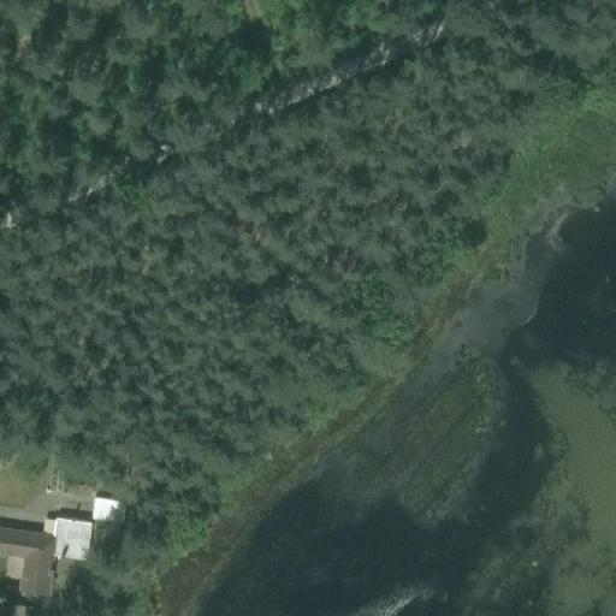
[(48,491),(63,492),(66,456),(53,455),(48,491)]
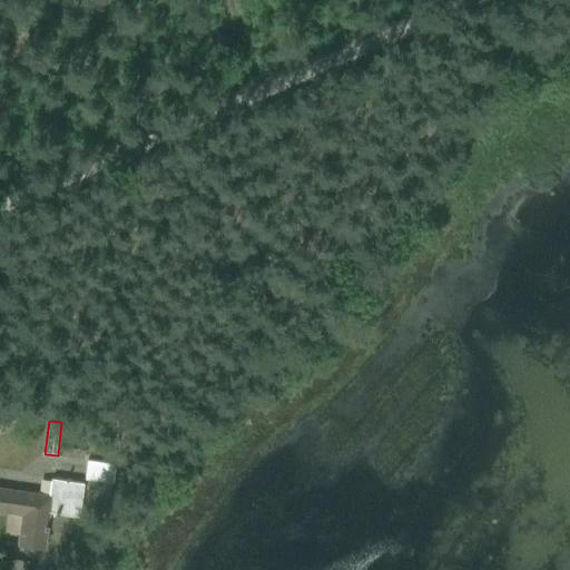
[(62,458),(85,460),(86,449),(62,446),(62,458)]
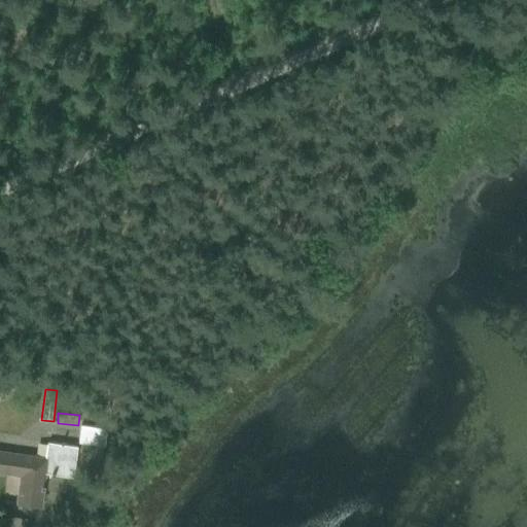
[(79,443),(105,447),(107,428),(81,425),(79,443)]
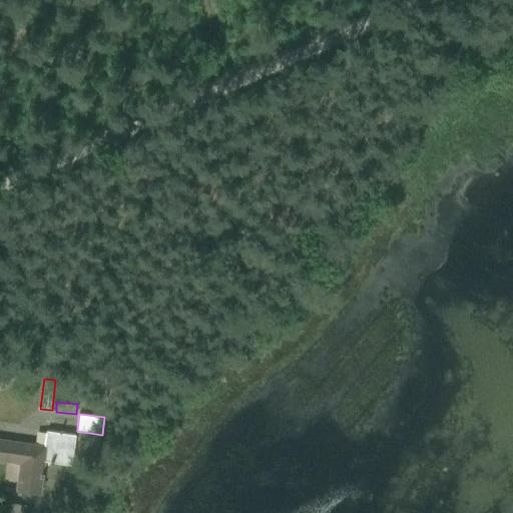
[(15,492),(41,496),(46,463),(72,466),(75,436),(46,432),(44,446),(0,438),(0,462),(19,465),(15,492)]
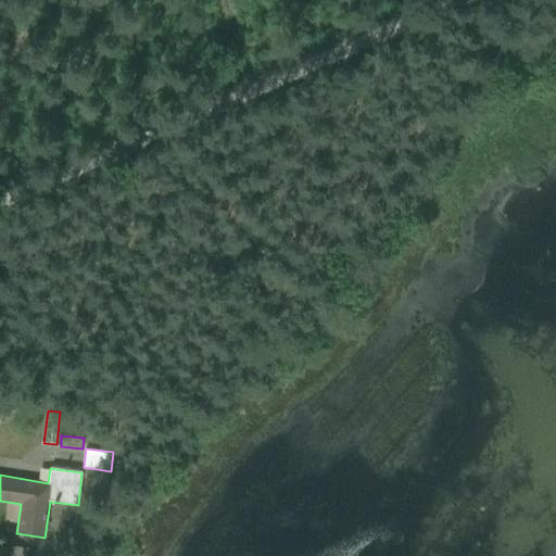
[(4,555),(27,555),(28,547),(7,545),(4,555)]
